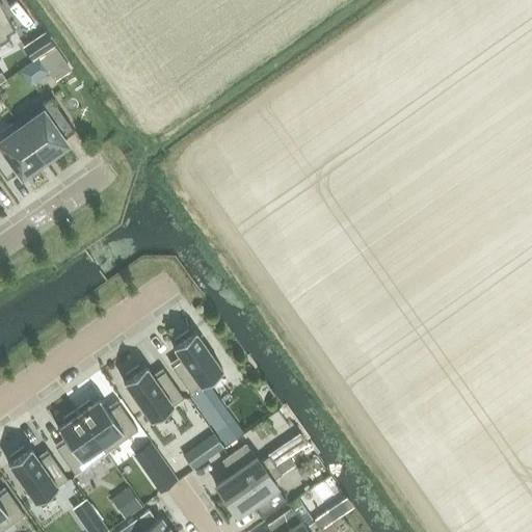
[(0,43),(8,40),(6,35),(15,31),(0,3),(0,43)]
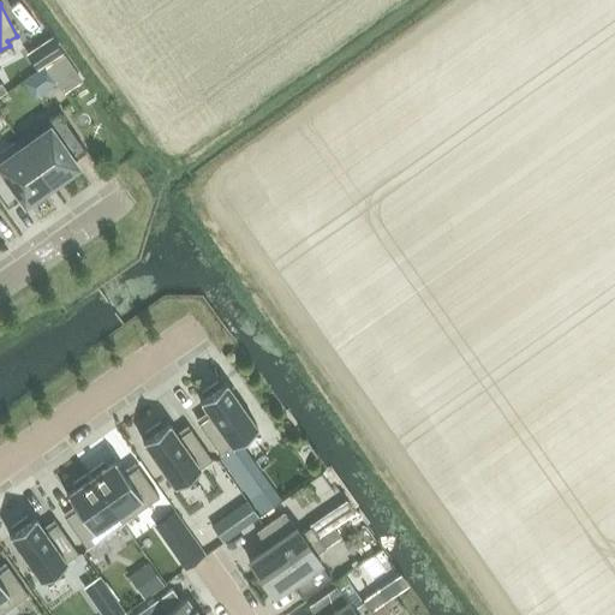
[(24,54),(36,70),(45,64),(63,52),(52,36),(34,48),(24,54)]
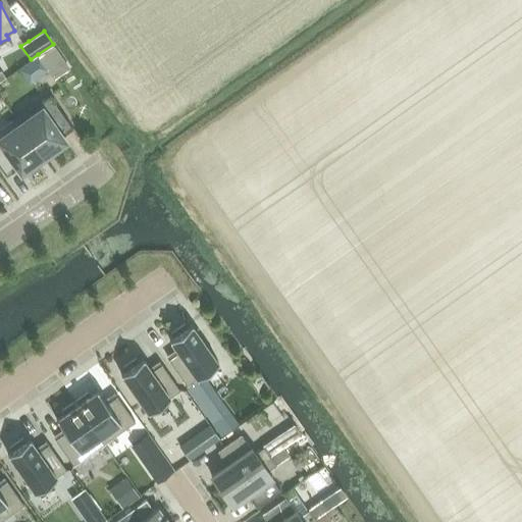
[(34,58),(43,74),(49,70),(43,61),(39,55),(38,56),(34,58)]
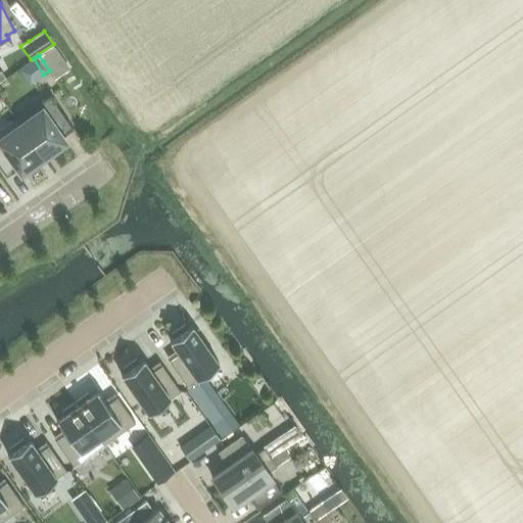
[(48,96),(15,120),(42,157),(49,152),(51,156),(64,146),(62,143),(64,141),(60,136),(72,129),(48,96)]
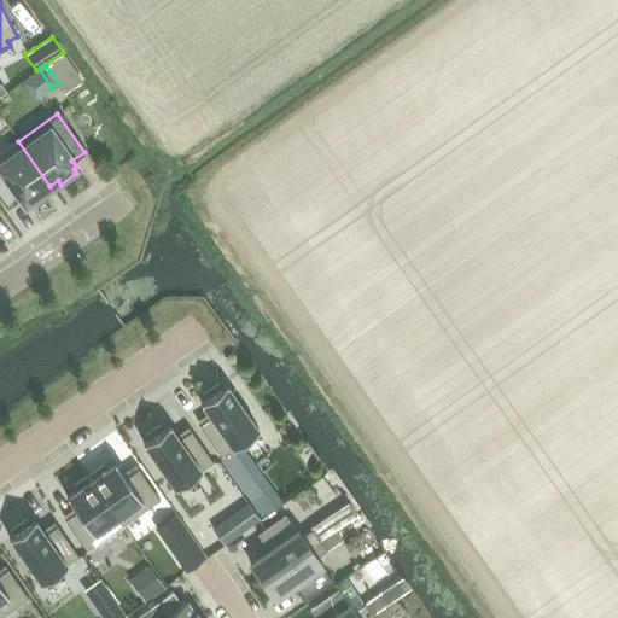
[(27,203),(29,207),(45,196),(42,191),(50,186),(18,141),(0,153),(0,198),(6,208),(19,198),(23,204),(27,203)]
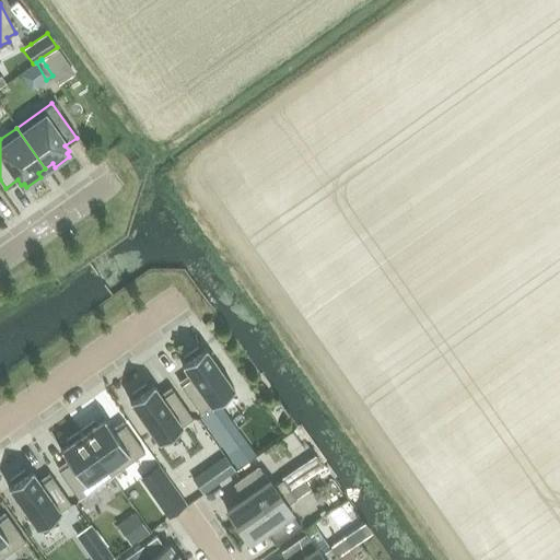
[(179,386),(199,413),(233,389),(233,387),(232,388),(221,373),(222,373),(218,366),(217,366),(205,349),(203,348),(199,351),(197,348),(183,358),(185,361),(181,364),(182,365),(190,377),(179,386)]
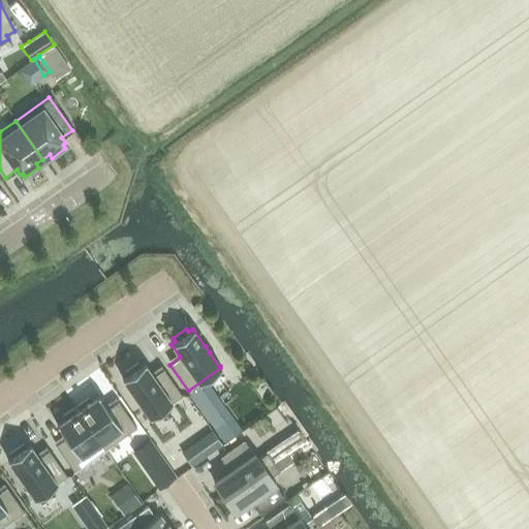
[(122,380),(123,379),(149,416),(148,416),(149,417),(181,395),(163,369),(153,376),(144,365),(145,364),(144,363),(139,366),(137,363),(124,372),(126,375),(121,379),(122,380)]
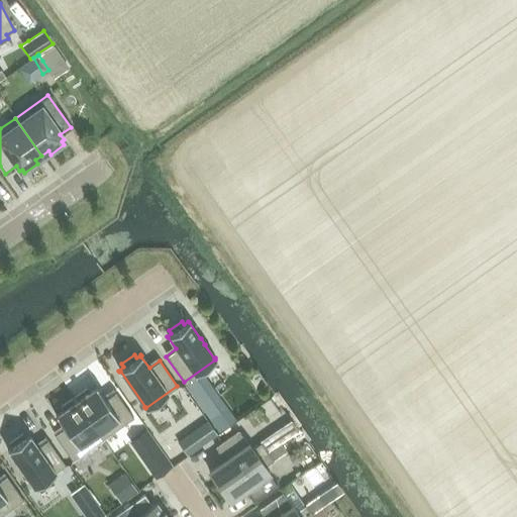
[(201,372),(183,385),(218,434),(236,422),(201,372)]
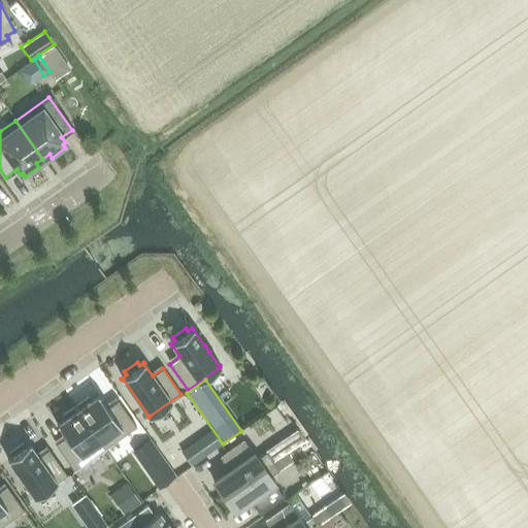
[(74,405),(104,449),(135,427),(118,400),(106,407),(97,394),(96,395),(96,396),(90,400),(88,397),(75,405),(74,405)]
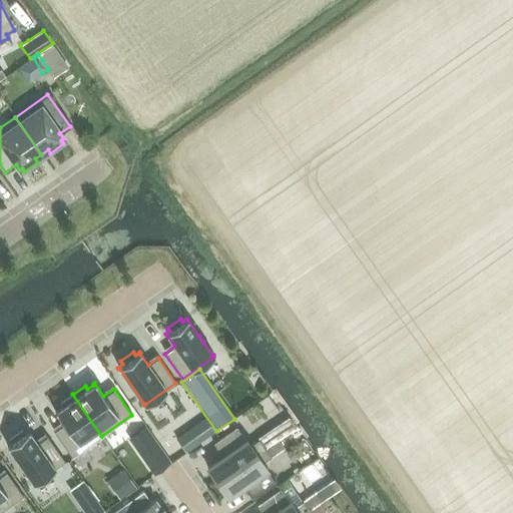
[(101,436),(72,394),(71,394),(72,395),(59,404),(61,407),(55,411),(54,412),(63,425),(53,432),(71,457),(101,436)]
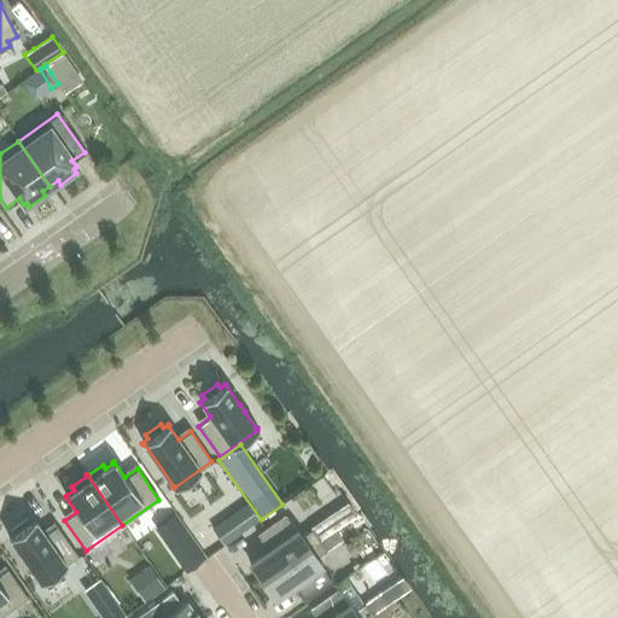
[(211,529),(223,546),(252,525),(258,520),(246,503),(211,529)]
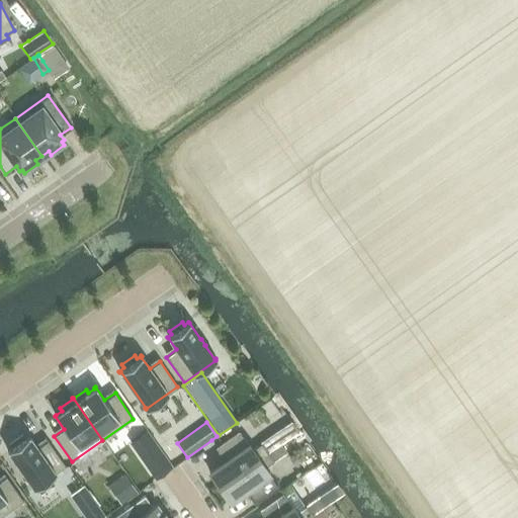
[(208,471),(219,486),(267,452),(261,443),(251,450),(238,431),(214,447),(224,460),(208,471)]
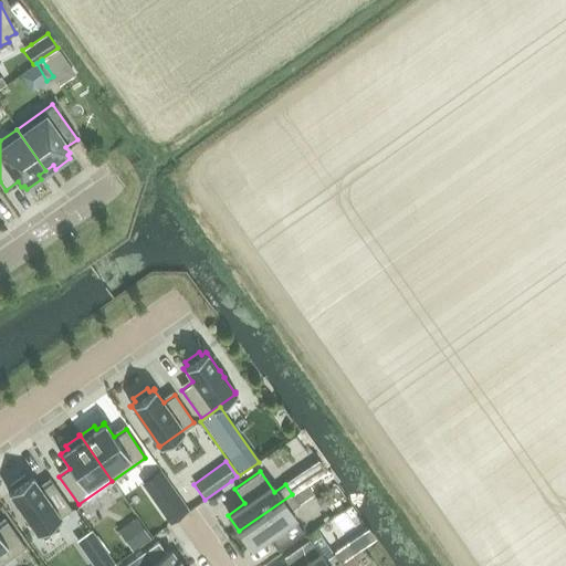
[(285,484),(292,494),(306,484),(300,474),(285,484)]
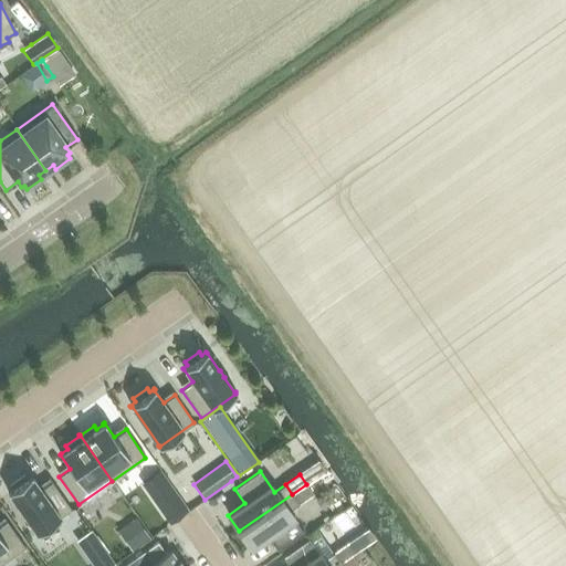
[(31,475),(27,479),(23,475),(9,485),(12,489),(7,492),(8,493),(9,493),(37,532),(35,533),(37,534),(71,510),(51,482),(40,490),(31,477),(31,475)]
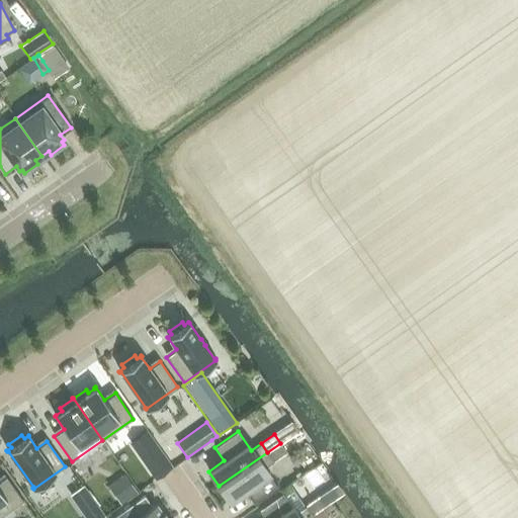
[(267,452),(273,461),(286,452),(280,443),(267,452)]
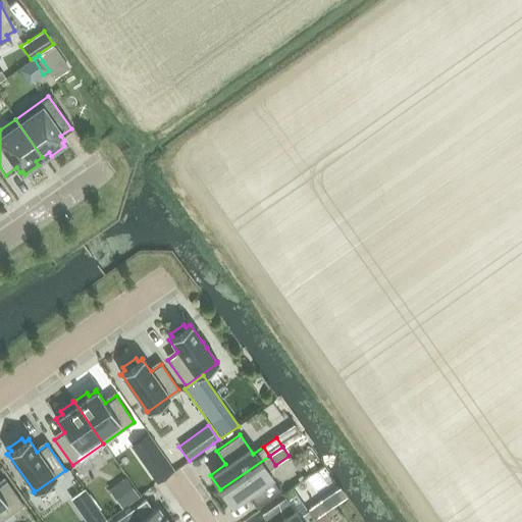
[(141,460),(157,483),(161,480),(172,472),(156,449),(141,460)]
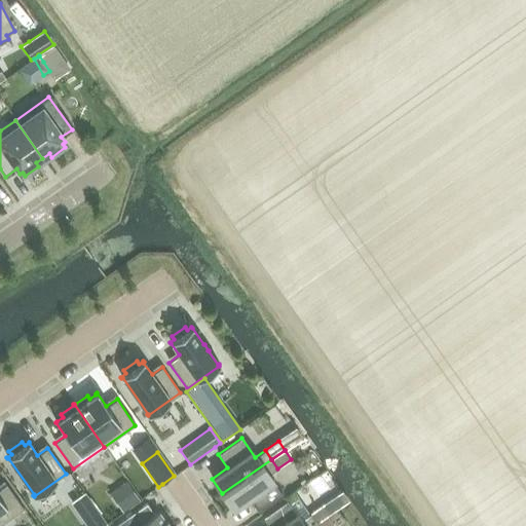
[(249,497),(258,511),(282,494),(268,475),(277,468),(271,459),(222,493),(233,509),(249,497)]
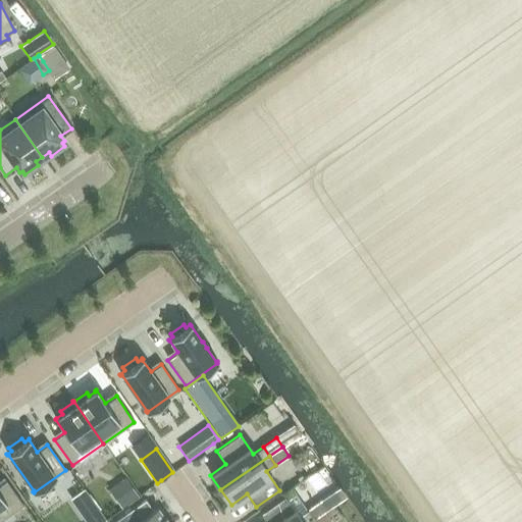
[(0,521),(22,505),(6,480),(0,484),(0,521)]
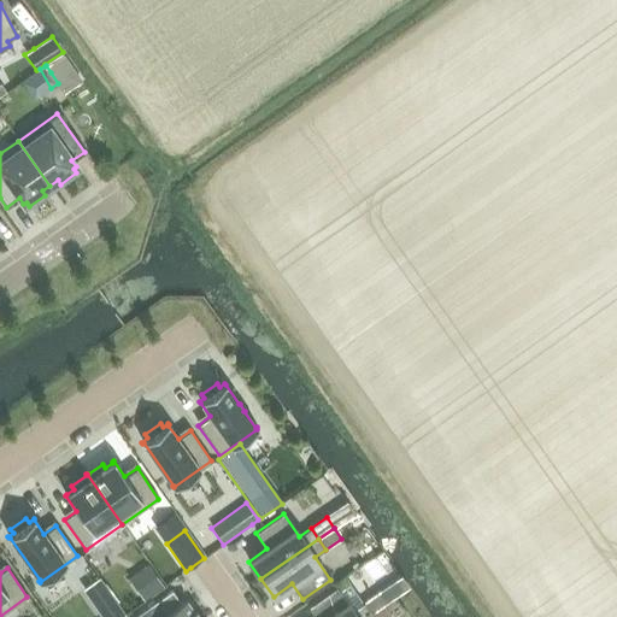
[(134,587),(142,599),(162,585),(153,574),(134,587)]
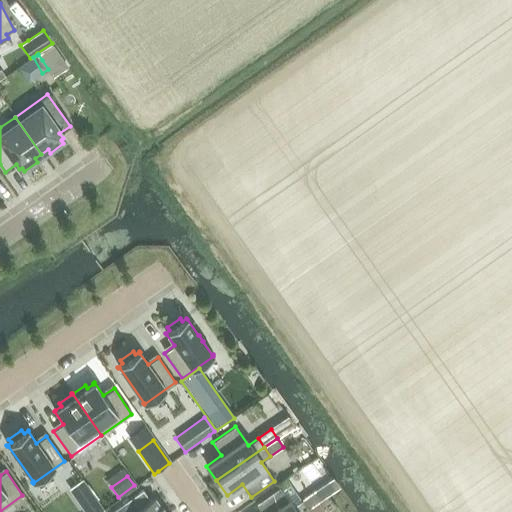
[(303,511),(307,509),(301,500),(292,507),(279,488),(256,504),(261,511),(303,511)]
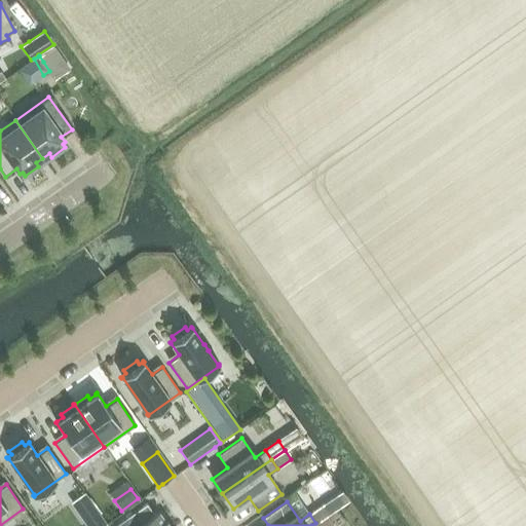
[(310,514),(309,514),(315,523),(321,520),(326,516),(329,514),(326,510),(317,509),(310,514)]
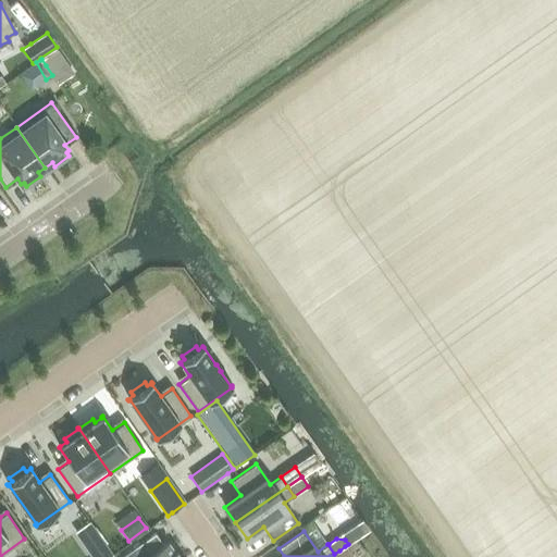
[(176,556),(166,542),(150,553),(143,541),(120,556),(176,556)]
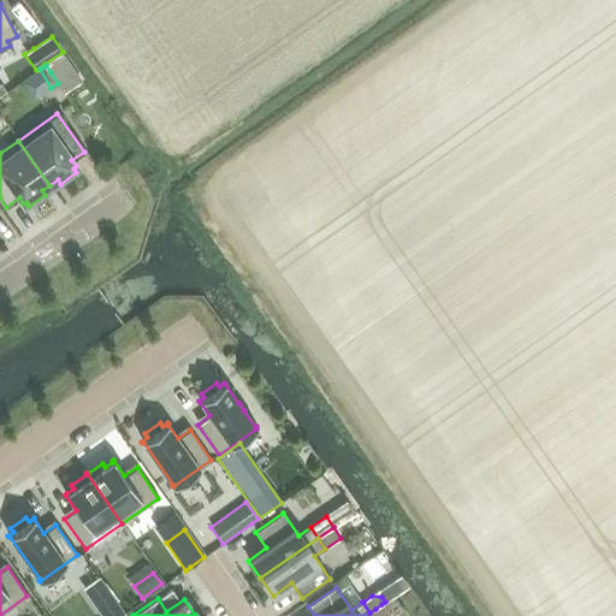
[(98,611),(101,615),(119,615),(125,612),(114,599),(98,611)]
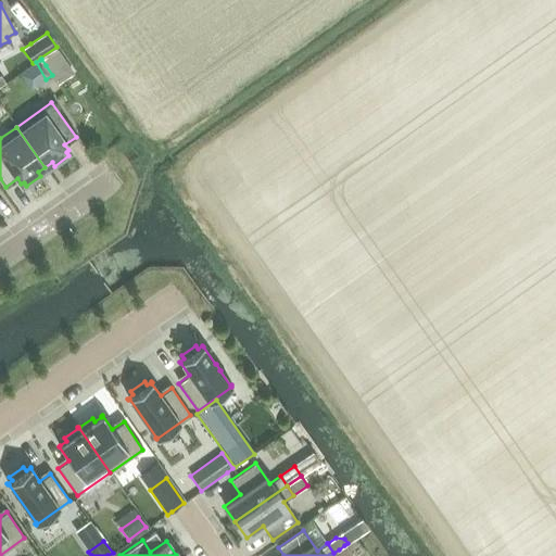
[(335,553),(336,555),(349,555),(352,555),(344,545),(339,550),(333,553),(335,553)]
